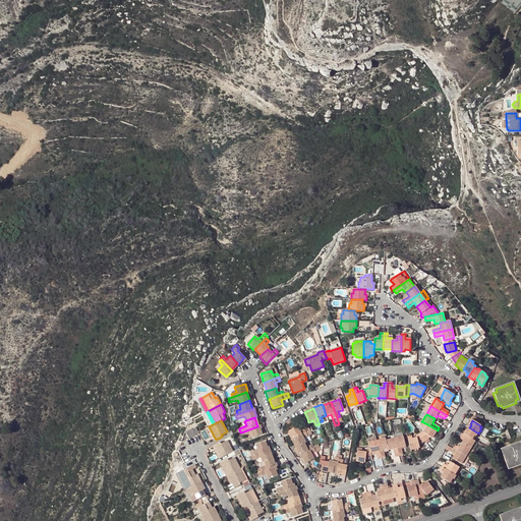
[(430,438),(432,439),(433,438),(435,435),(438,430),(427,424),(425,428),(422,432),(421,432),(419,435),(425,442),(430,438)]
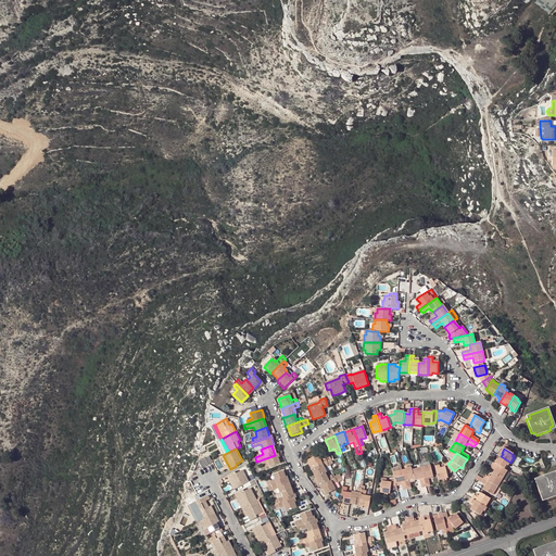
[(269,468),(280,464),(277,454),(275,455),(257,462),(260,466),(267,463),(269,468)]
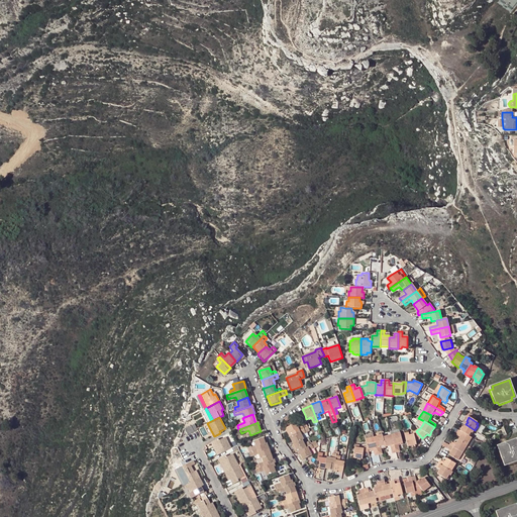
[(214,436),(207,423),(205,424),(212,437),(214,436)]
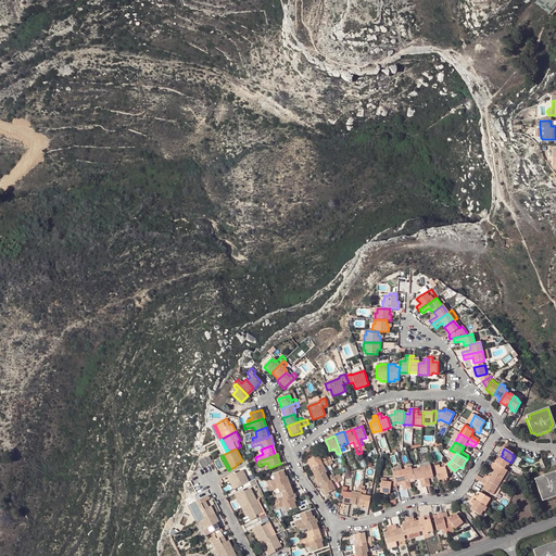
[(327,462),(326,457),(320,460),(317,455),(306,462),(311,469),(327,462)]
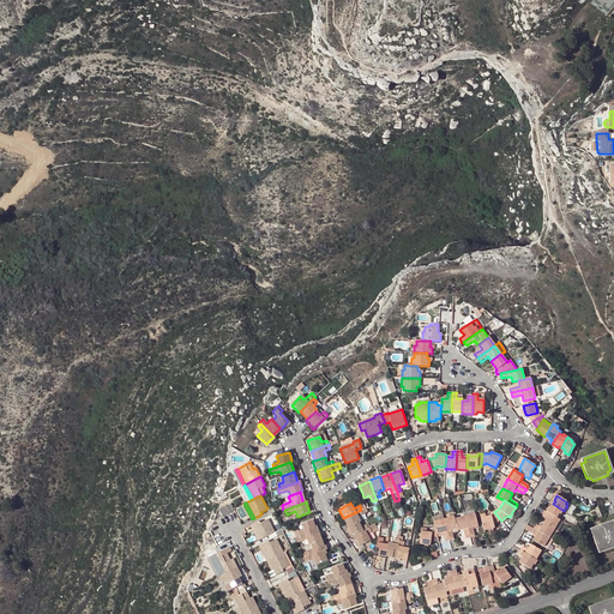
[(230,504),(220,510),(223,517),(234,511),(230,504)]
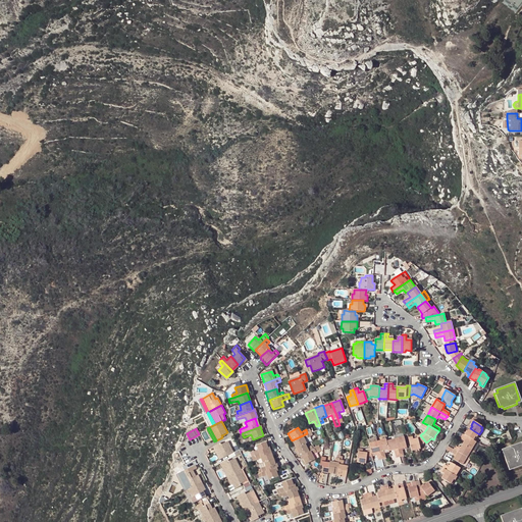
[(465,435),(474,440),(476,437),(477,438),(479,434),(470,428),(468,432),(467,432),(465,435)]
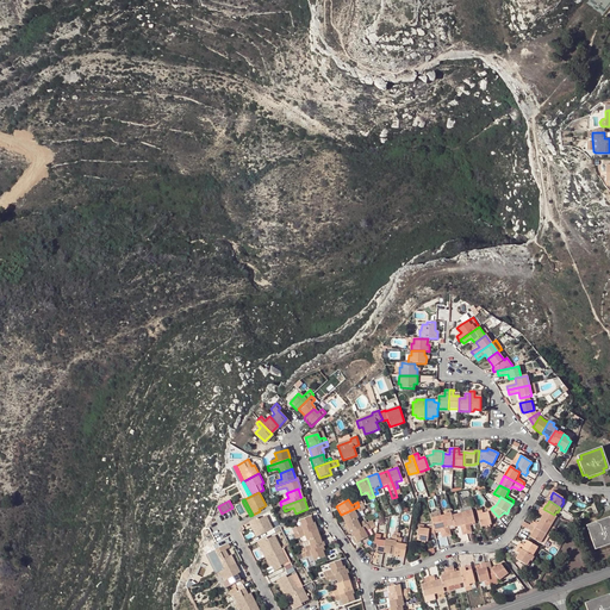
[(359,518),(355,514),(361,511),(359,506),(341,515),(347,526),(356,520),(359,518)]
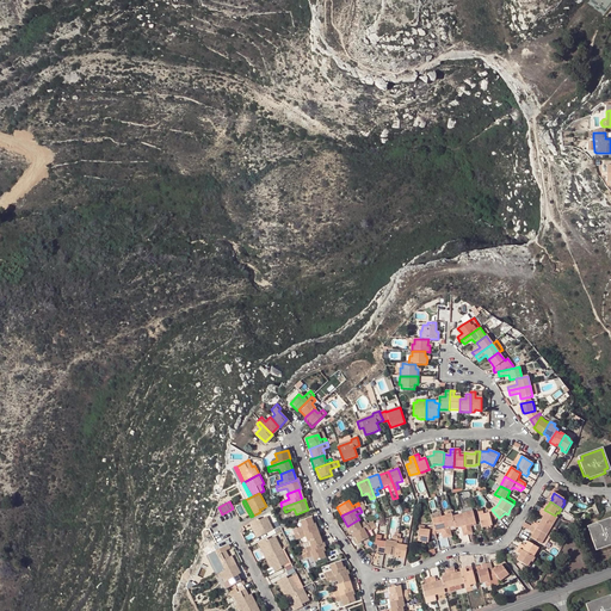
[(542,508),(539,513),(542,514),(544,516),(544,518),(542,520),(553,528),(559,518),(555,516),(544,510),(542,508)]
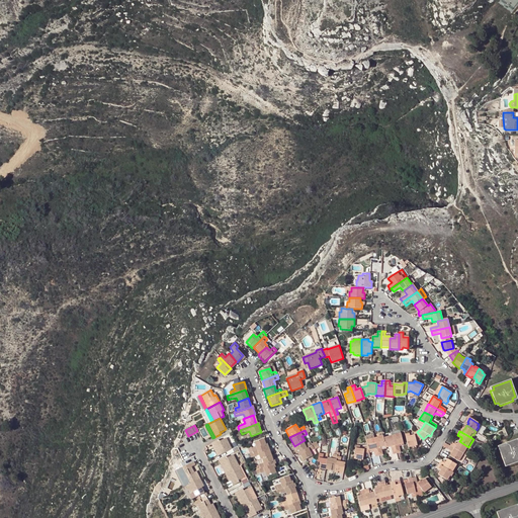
[(406,438),(409,448),(413,447),(416,446),(417,446),(417,443),(423,439),(417,432),(414,434),(414,436),(410,437),(406,438)]
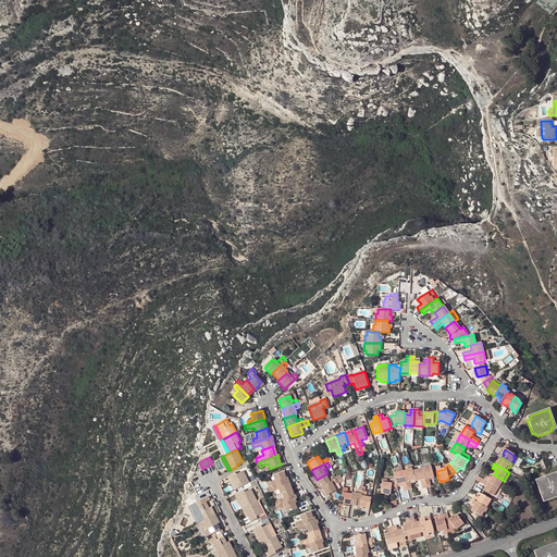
[(434,478),(431,467),(422,469),(426,487),(431,486),(429,479),(434,478)]
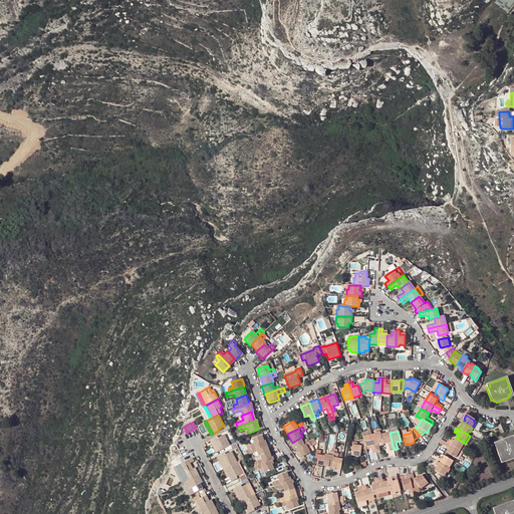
[(379,452),(378,447),(377,444),(382,443),(380,435),(380,433),(375,434),(371,435),(376,453),(379,452)]
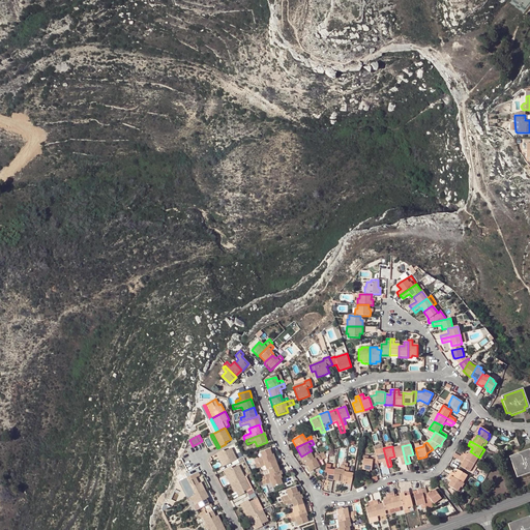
[(406,464),(402,446),(392,448),(394,457),(395,459),(400,458),(402,465),(406,464)]
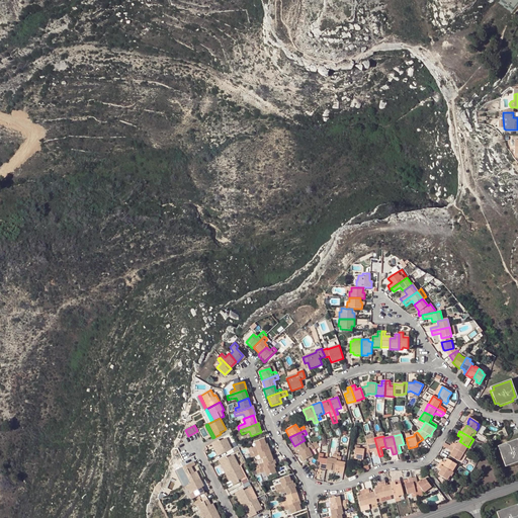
[(226,438),(220,441),(219,439),(212,442),(219,455),(226,451),(232,448),(226,438)]
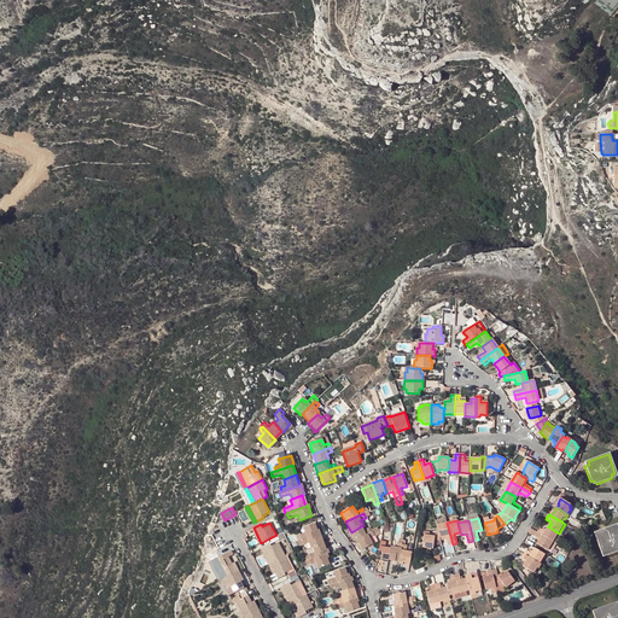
[(439,538),(445,536),(447,540),(448,546),(453,544),(447,523),(437,526),(438,535),(439,538)]
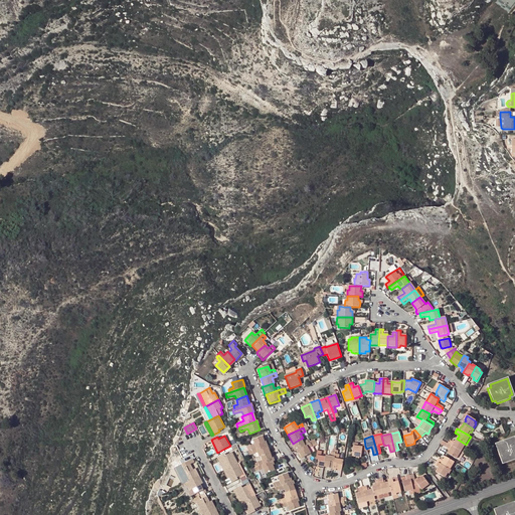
[(247,452),(266,445),(263,437),(252,441),(254,446),(250,447),(249,446),(245,447),(247,452)]
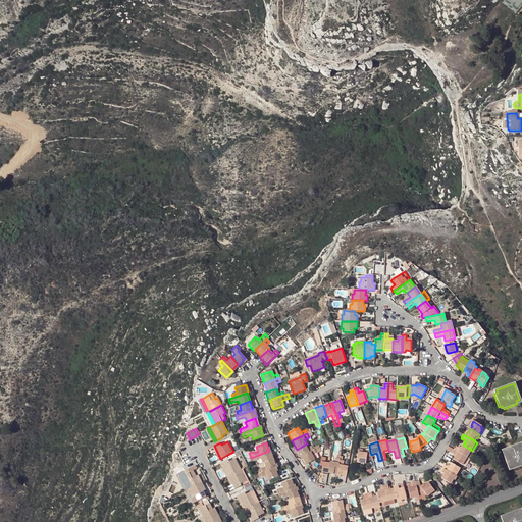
[(480,444),(477,442),(472,451),(475,453),(480,444)]
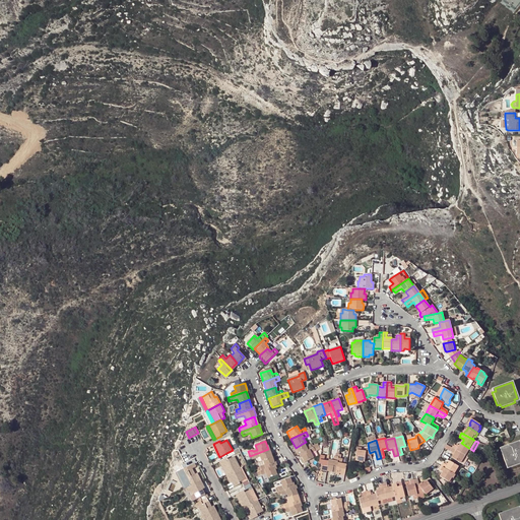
[(299,455),(310,450),(319,446),(318,444),(313,445),(312,444),(311,445),(311,444),(306,446),(304,443),(296,448),(299,455)]
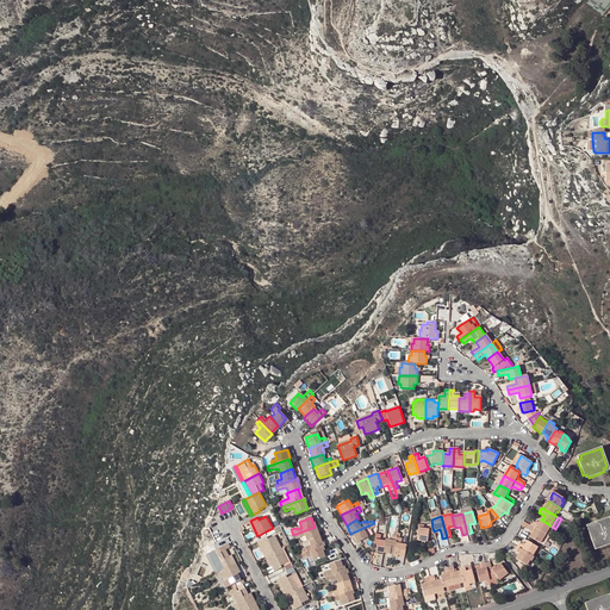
[(537,526),(535,523),(533,522),(531,526),(546,535),(552,527),(541,520),(539,523),(537,526)]
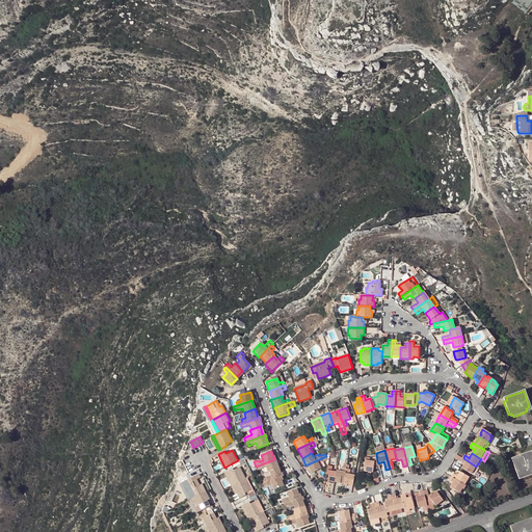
[(510,458),(516,477),(520,476),(521,479),(531,475),(531,455),(528,456),(527,453),(510,458)]
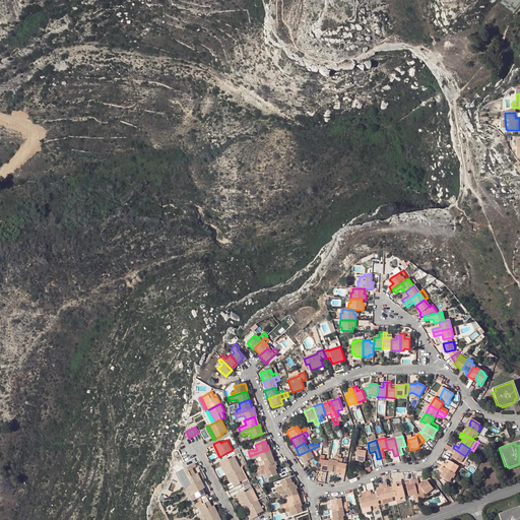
[(219,457),(213,444),(211,445),(211,446),(218,458),(219,457)]
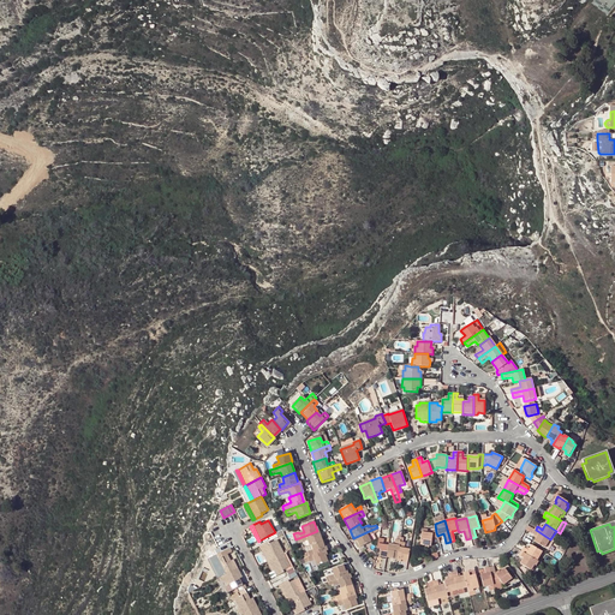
[(378,532),(377,527),(366,532),(353,538),(359,548),(370,542),(368,537),(378,532)]
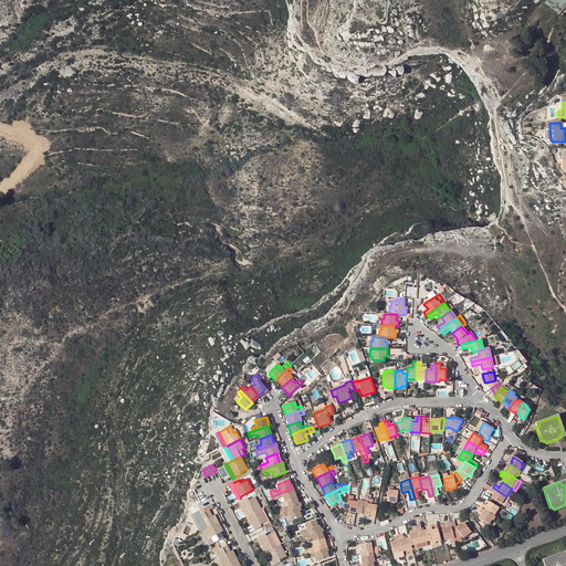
[(253,490),(247,493),(249,498),(261,491),(259,488),(253,490)]
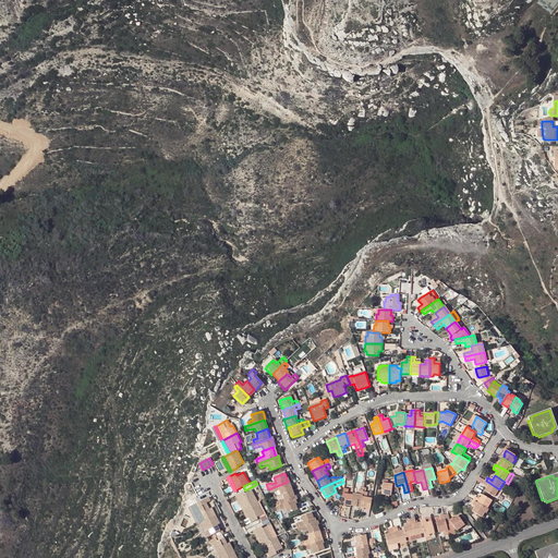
[(486,481),(483,485),(485,486),(487,488),(487,489),(485,493),(495,498),(499,489),(486,481)]
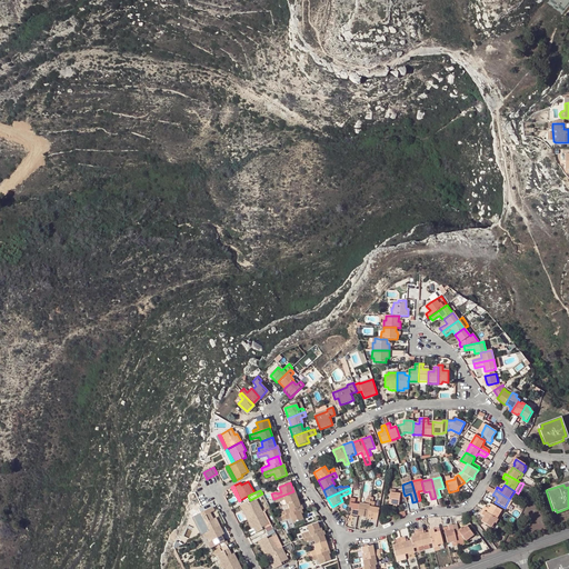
[(288,505),(297,501),(293,491),(273,499),(276,503),(283,500),(286,505),(288,505)]
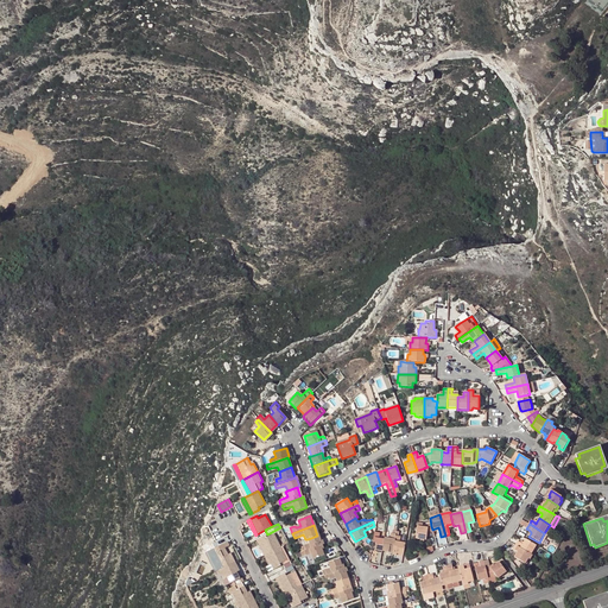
[(422,527),(417,527),(415,539),(425,540),(425,538),(435,536),(434,532),(432,530),(431,526),(428,527),(426,529),(422,527)]
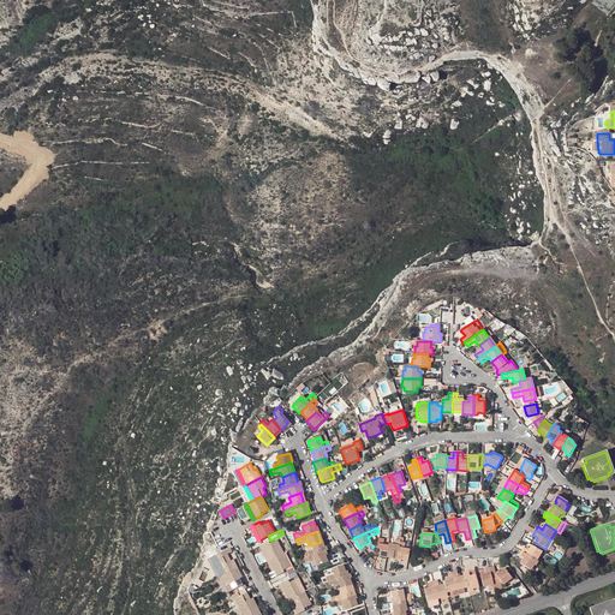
[(261,545),(268,560),(284,553),(276,539),(269,543),(268,542),(261,545)]
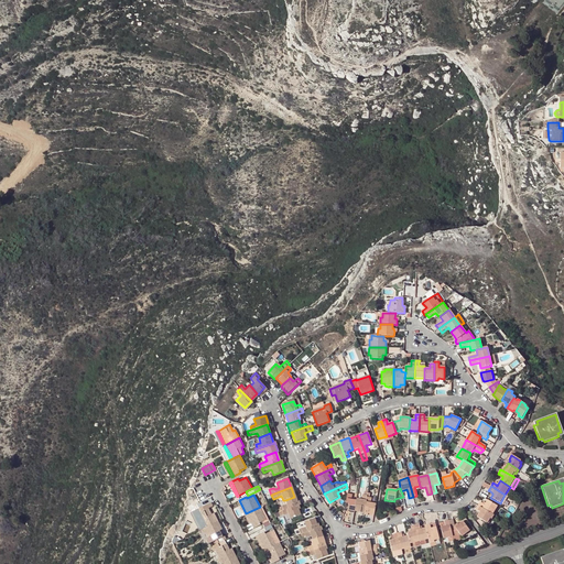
[(355,512),(356,502),(350,501),(351,496),(347,495),(345,512),(354,513),(355,512)]
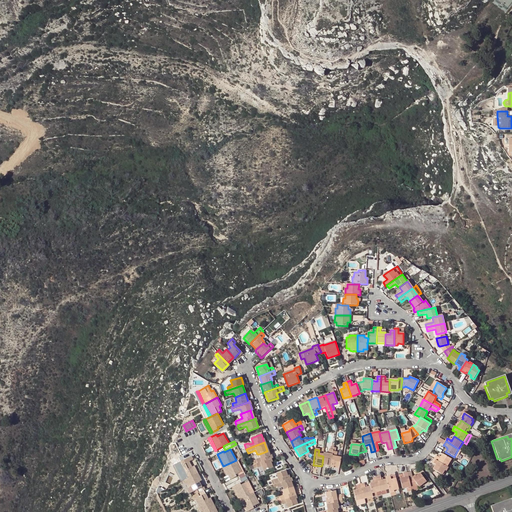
[(270,459),(272,458),(269,450),(267,451),(259,454),(261,459),(256,461),(257,464),(270,459)]
